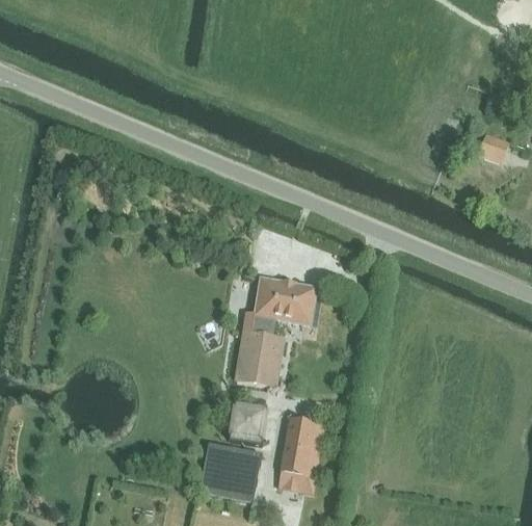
[(477,156),(503,165),(510,141),(486,132),(477,156)]
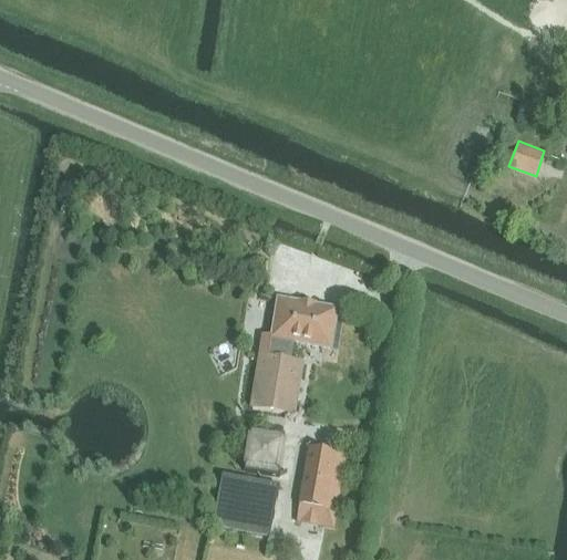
[(264,351),(289,355),(291,338),(329,343),(336,307),(315,303),(315,302),(313,301),(313,302),(301,301),(301,300),(299,299),(299,300),(279,297),(272,332),(264,331),(261,343),(266,343),(264,351)]
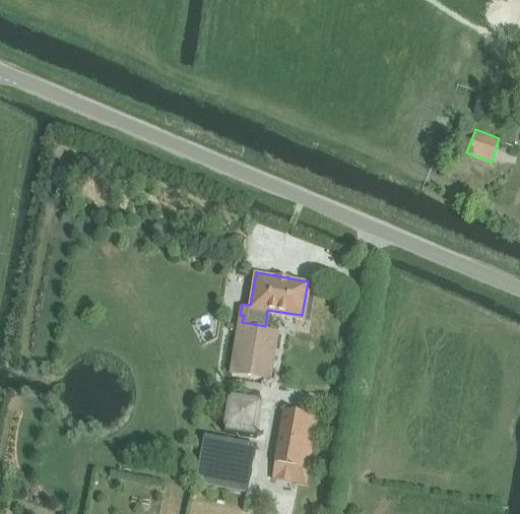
[(242,322),(239,322),(239,323),(232,371),(268,377),(276,328),(265,326),(242,322)]
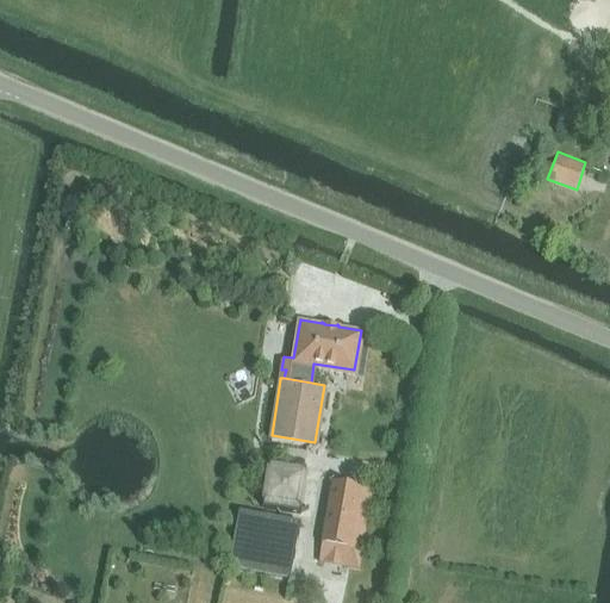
[(268,465),(262,503),(300,509),(306,471),(268,465)]
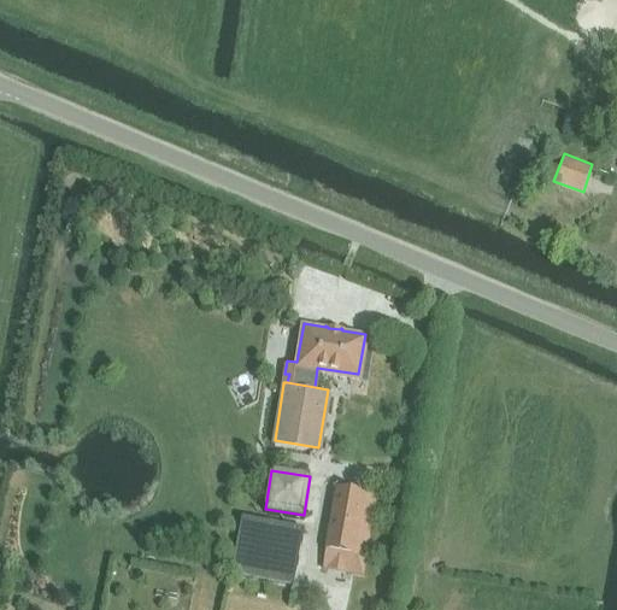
[(377,491),(336,484),(322,564),(363,572),(377,491)]
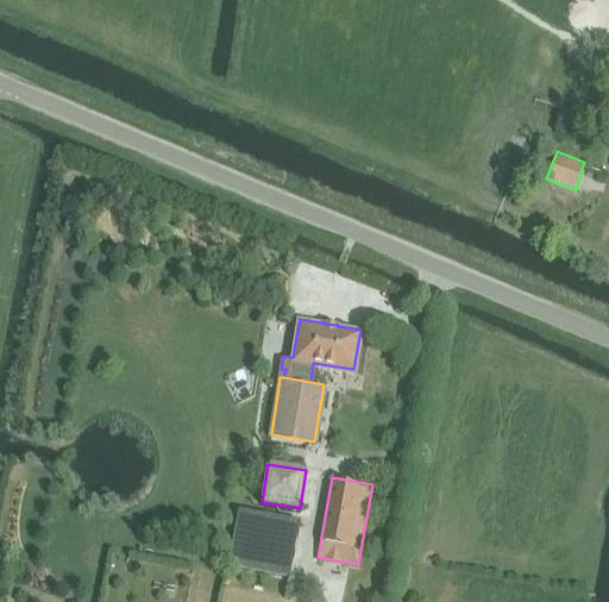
[(300,519),(251,509),(238,507),(228,560),(290,574),(300,519)]
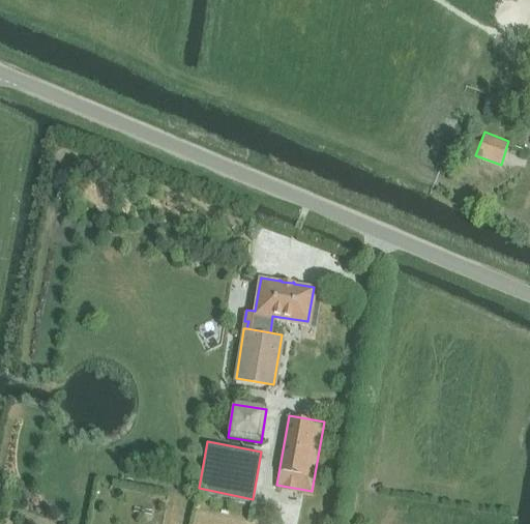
All buildings are outlined.
